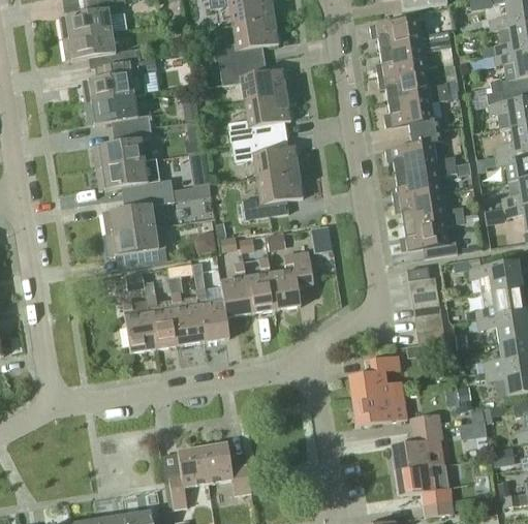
[(88,0),(90,11),(65,16),(68,37),(111,30),(107,8),(114,7),(122,6),(121,0),(88,0)]
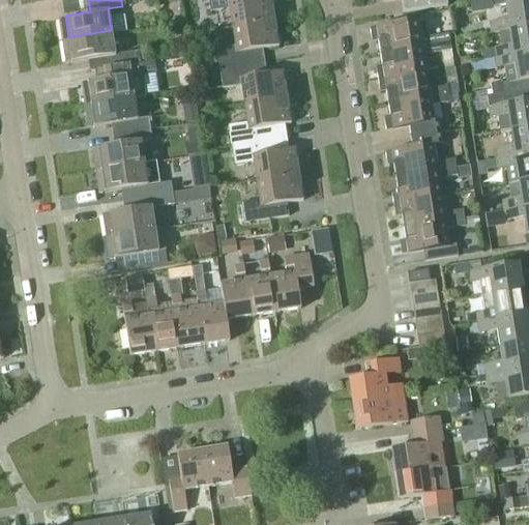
[(208,0),(210,9),(230,6),(233,25),(275,19),(272,0),(208,0)]
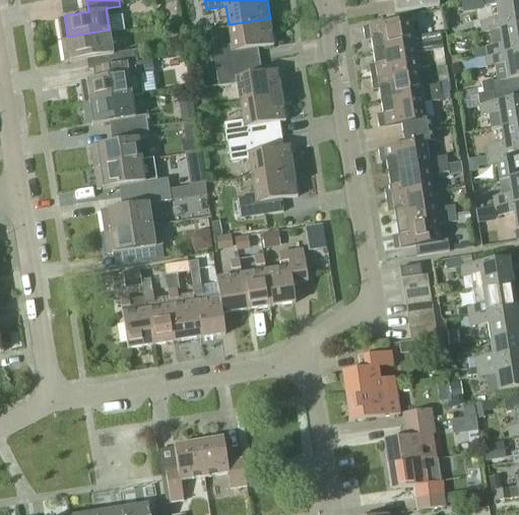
[(394,0),(395,8),(440,1),(440,0),(394,0)]
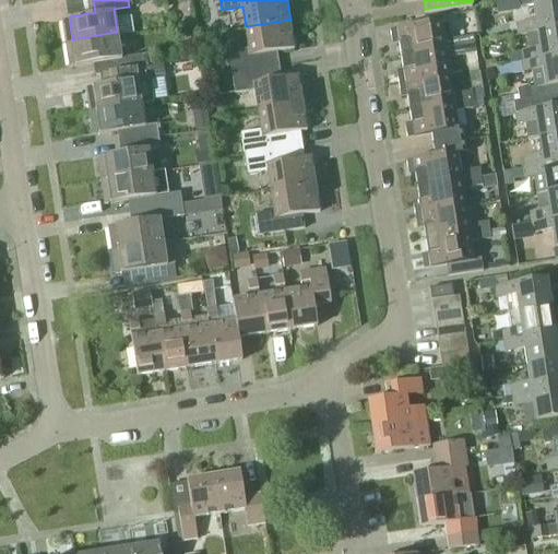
[(512,0),(512,1),(520,0),(521,2),(533,0),(536,19),(517,22),(518,32),(525,31),(557,25),(557,0),(512,0)]
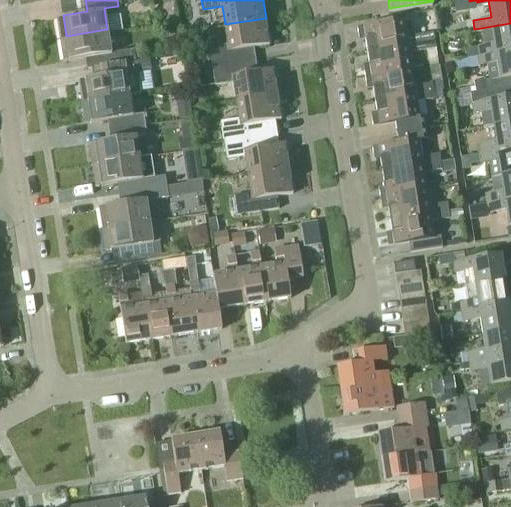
[(266,18),(225,24),(227,42),(210,45),(213,64),(256,57),(254,45),(269,43),(266,18)]
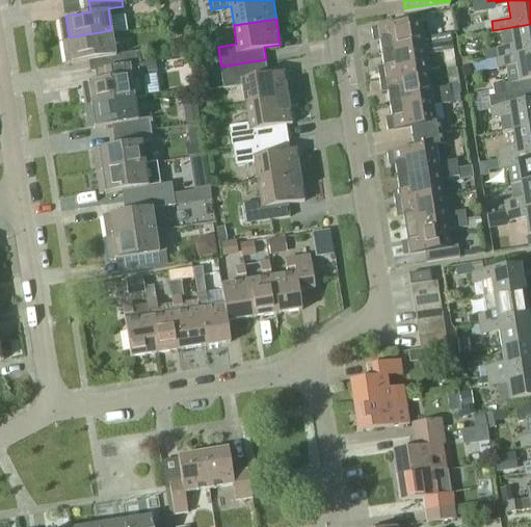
[(379,35),(382,51),(452,41),(451,31),(442,33),(423,36),(420,19),(371,26),(373,36),(379,35)]
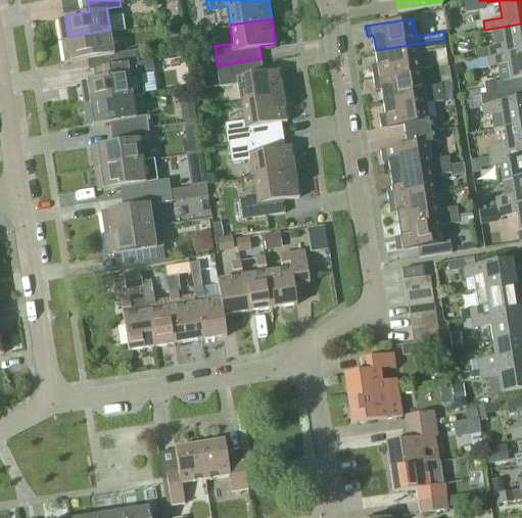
[(521,24),(491,29),(493,44),(475,47),(477,57),(521,50),(521,24)]
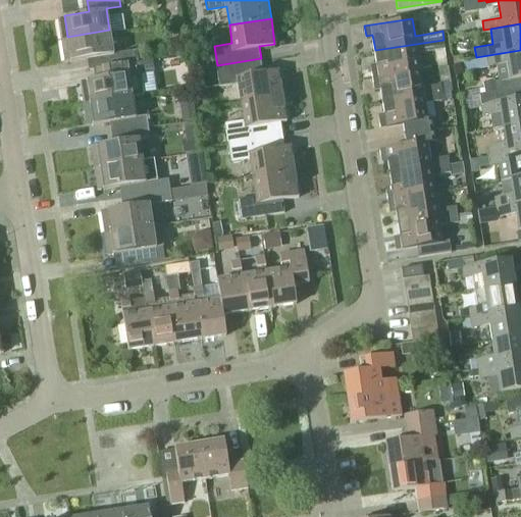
[(109,30),(67,37),(71,58),(95,54),(97,65),(110,63),(139,59),(138,48),(119,50),(112,51),(109,30)]
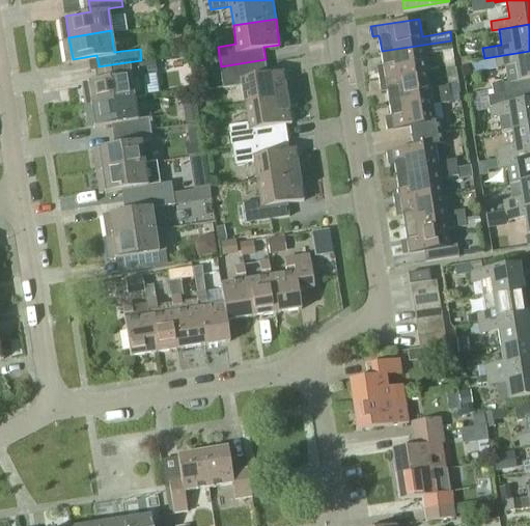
[(379,77),(427,70),(425,52),(452,48),(451,40),(382,51),(384,66),(378,67),(379,77)]
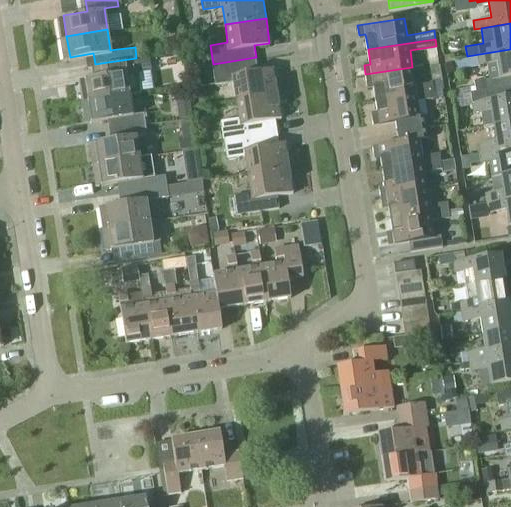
[(510,49),(467,56),(468,65),(487,62),(489,76),(474,78),(475,88),(476,90),(510,84),(510,49)]
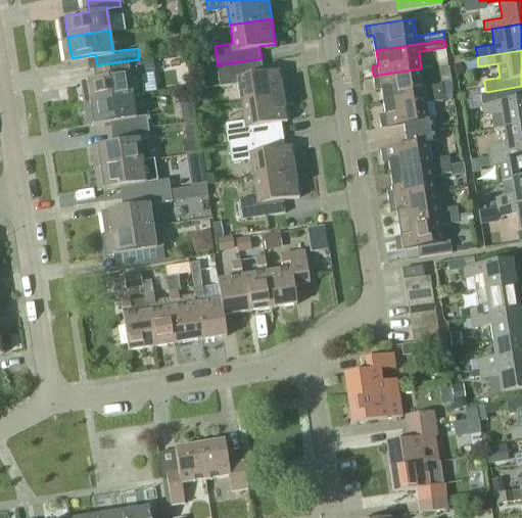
[(139,59),(110,63),(111,75),(81,79),(84,100),(133,93),(145,91),(142,69),(152,68),(151,58),(139,59)]
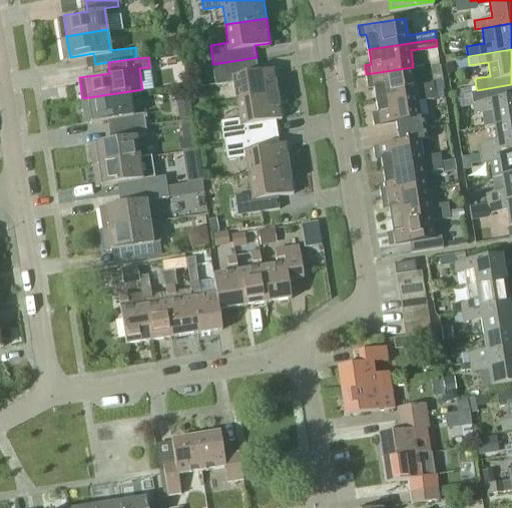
[(234,79),(237,98),(278,92),(274,66),(258,69),(257,57),(213,64),(215,82),(234,79)]
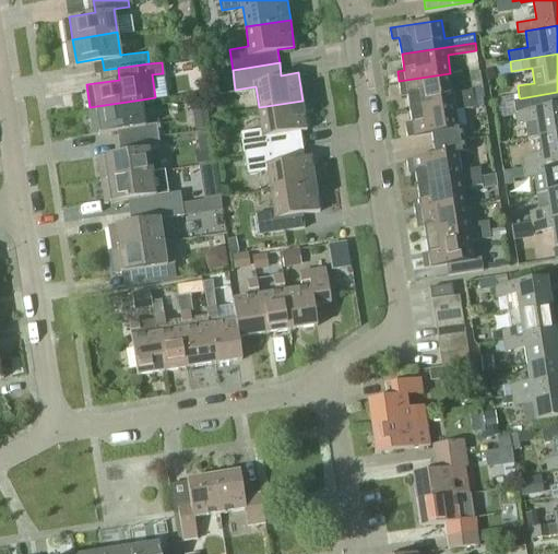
[(453,92),(450,73),(399,81),(401,92),(407,91),(410,106),(474,96),(474,97),(484,95),(483,87),(453,92)]
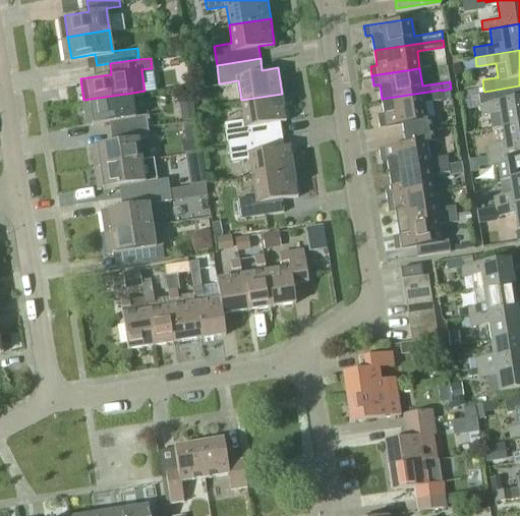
[(503,125),(519,122),(519,86),(484,92),(483,90),(478,91),(482,113),(489,112),(492,127),(503,125)]
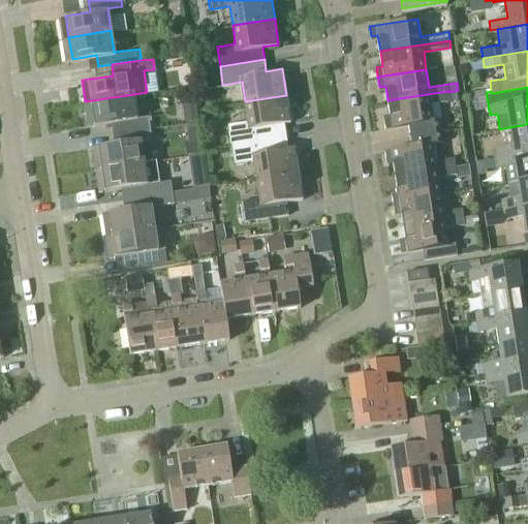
[(408,124),(409,134),(441,129),(440,118),(434,119),(431,101),(449,99),(448,92),(448,91),(387,100),(391,116),(383,117),(385,127),(408,124)]
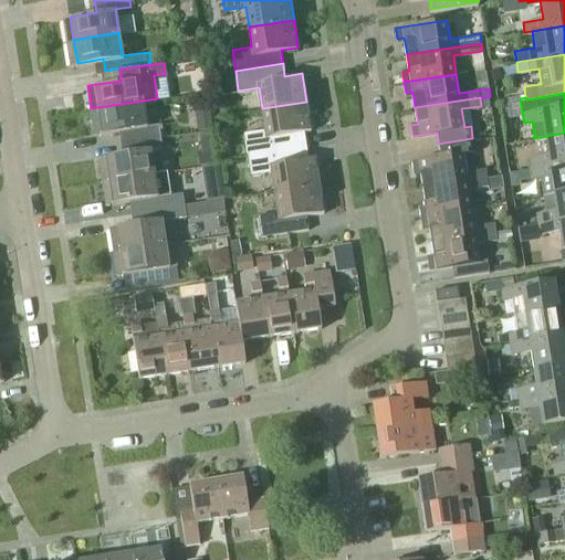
[(147,125),(144,101),(91,108),(95,133),(128,127),(129,139),(160,135),(168,134),(166,122),(147,125)]
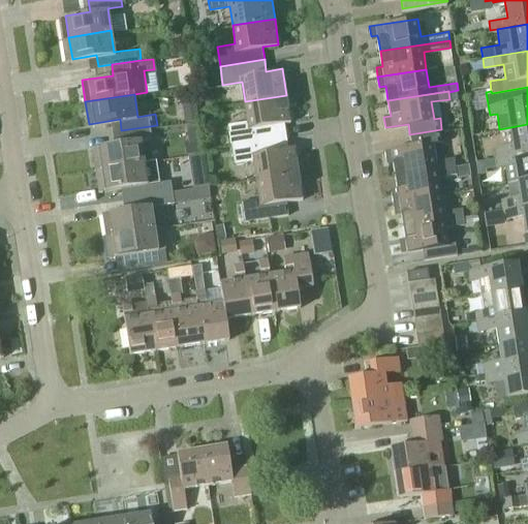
[(290,121),(286,95),(245,101),(247,120),(229,123),(233,143),(277,135),(275,123),(290,121)]
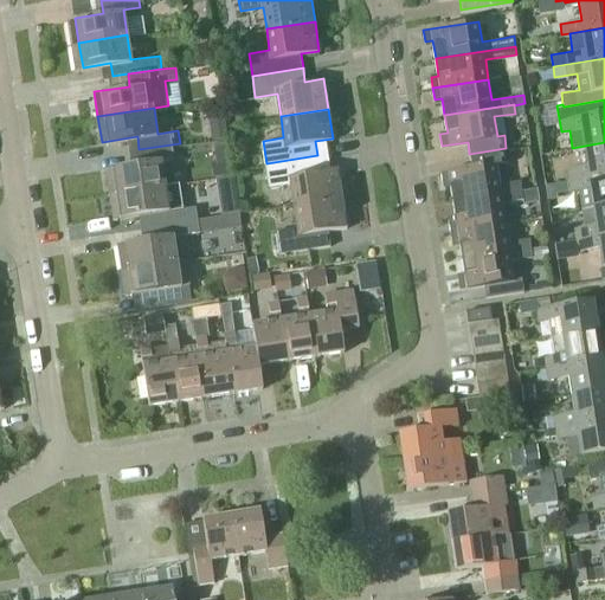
[(213,137),(230,135),(227,121),(212,123),(213,137)]
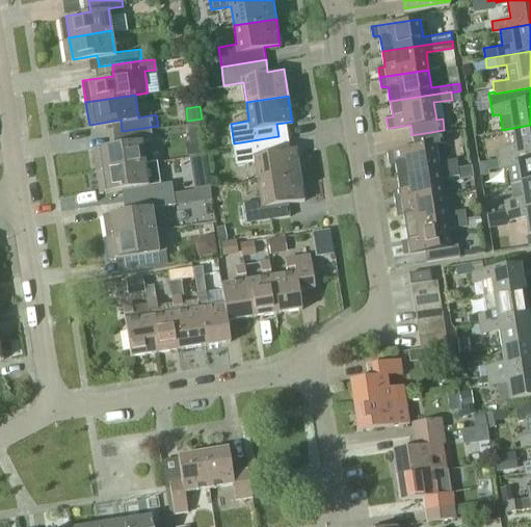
[(497,148),(499,158),(530,152),(530,125),(513,128),(515,145),(497,148)]
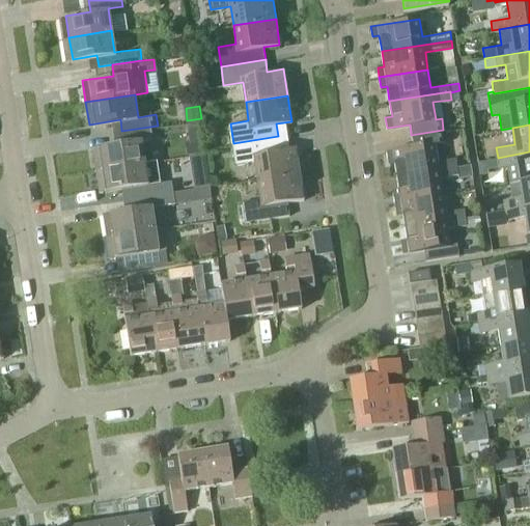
[(150,127),(121,131),(123,142),(92,147),(96,168),(145,161),(142,139),(152,138),(150,127)]
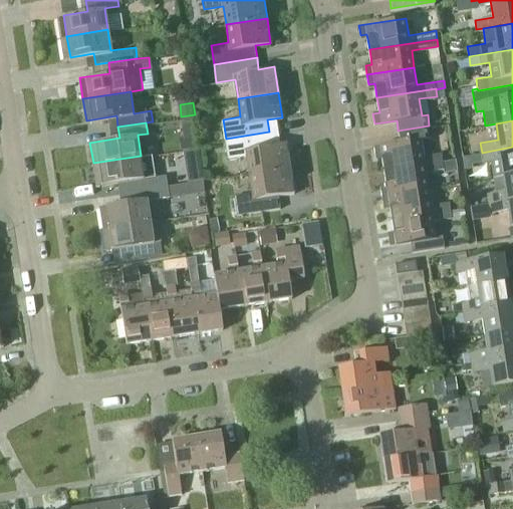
[(429,125),(398,131),(400,141),(374,145),(375,156),(382,155),(385,169),(442,160),(441,152),(424,155),(422,139),(431,138),(429,125)]
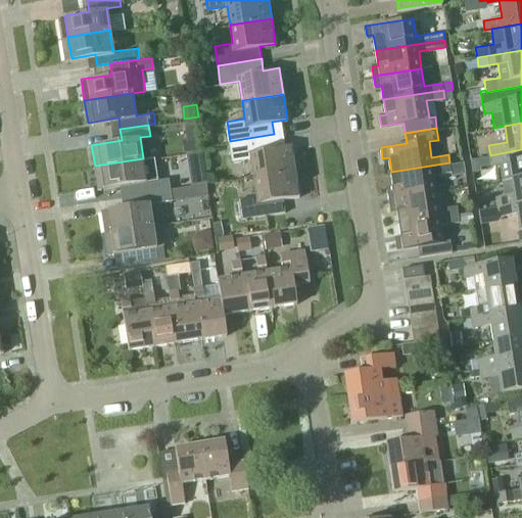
[(199,134),(182,137),(184,150),(201,147),(199,134)]
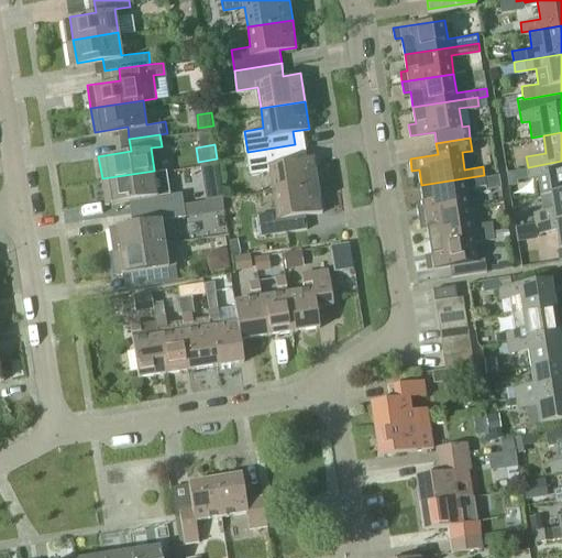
[(295,144),(248,152),(251,172),(271,170),(274,189),(319,182),(315,156),(297,159),(295,144)]
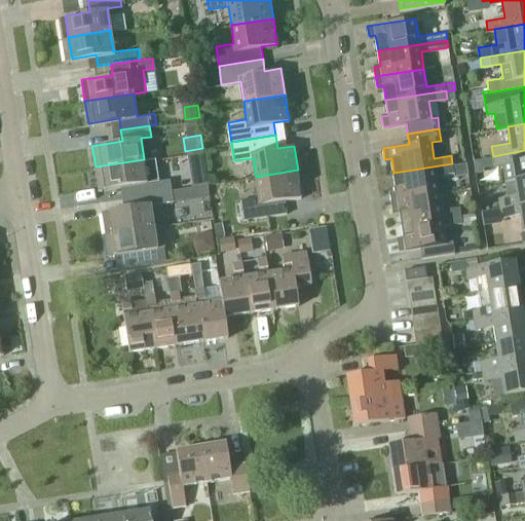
[(524,150),(493,156),(494,164),(494,165),(502,164),(504,180),(524,176),(524,150)]
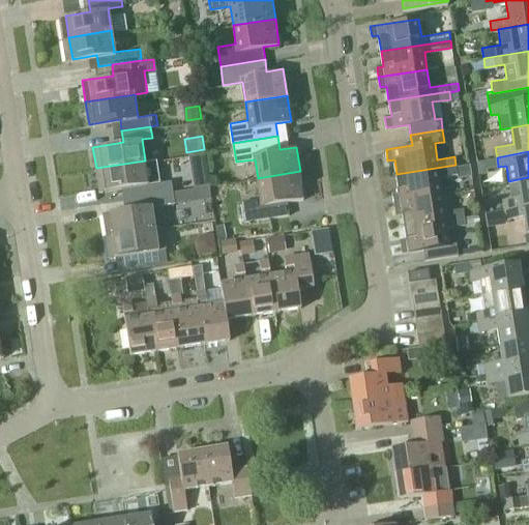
[(497,157),(477,161),(479,169),(498,166),(497,157)]
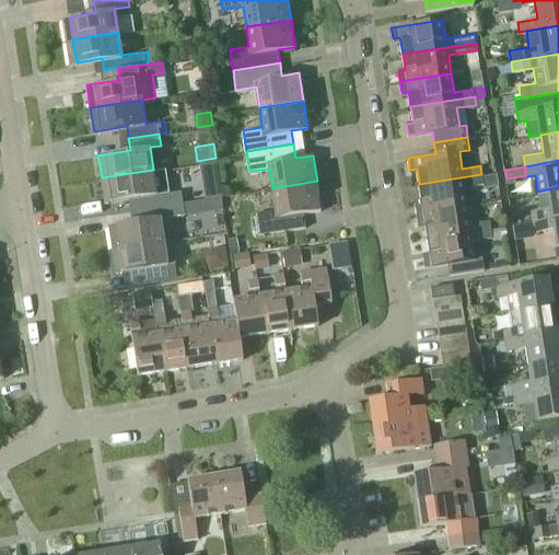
[(158,193),(153,170),(102,177),(105,201),(137,196),(139,208),(182,201),(182,199),(188,198),(187,188),(158,193)]
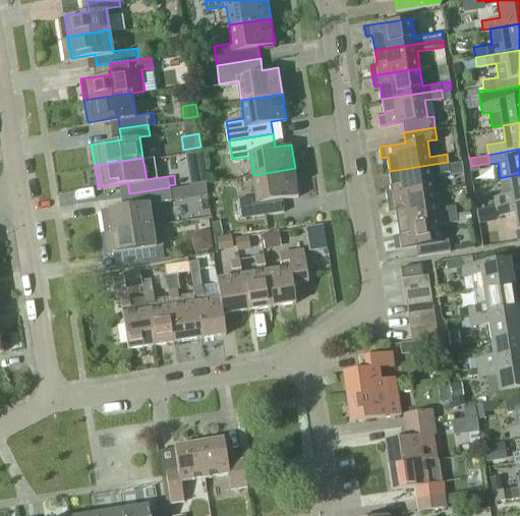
[(461,160),(448,162),(450,170),(450,172),(463,170),(461,160)]
